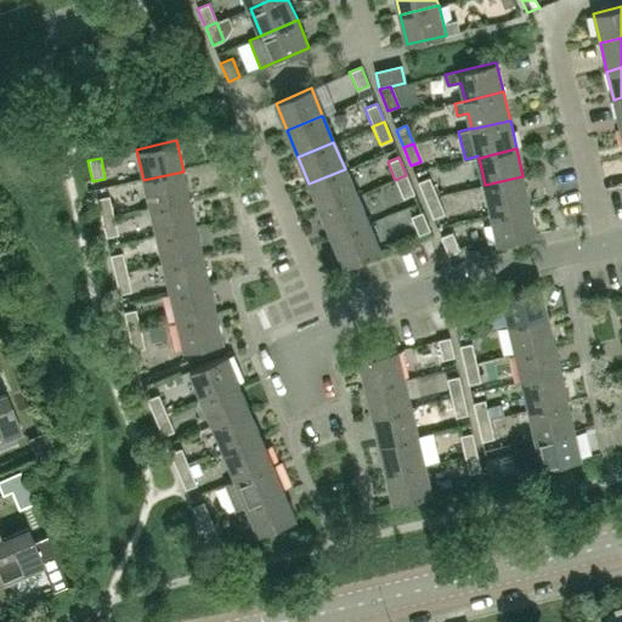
[(356,196),(345,169),(309,184),(321,210),(356,196)]
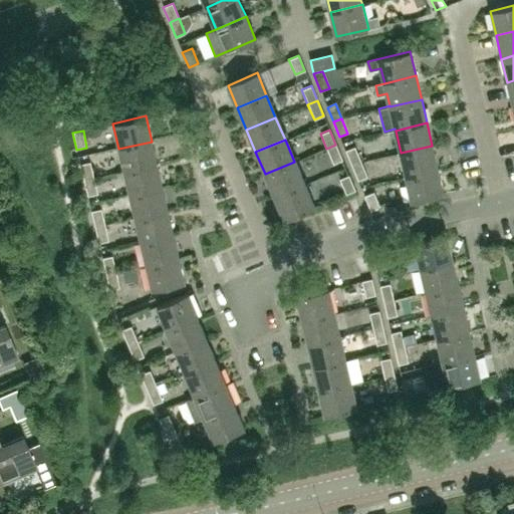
[(157,165),(152,142),(118,149),(124,173),(157,165)]
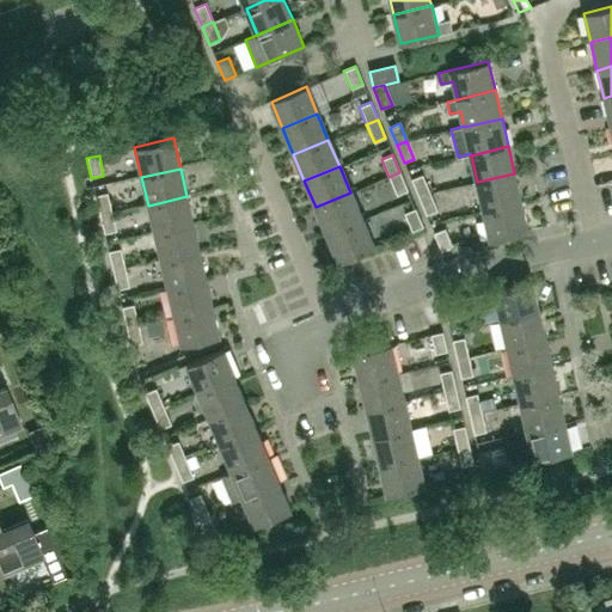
[(408,190),(399,172),(389,177),(396,195),(408,190)]
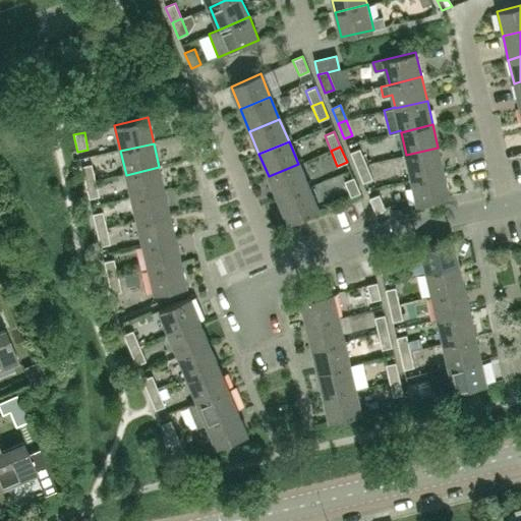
[(412,179),(444,172),(438,148),(406,155),(412,179)]
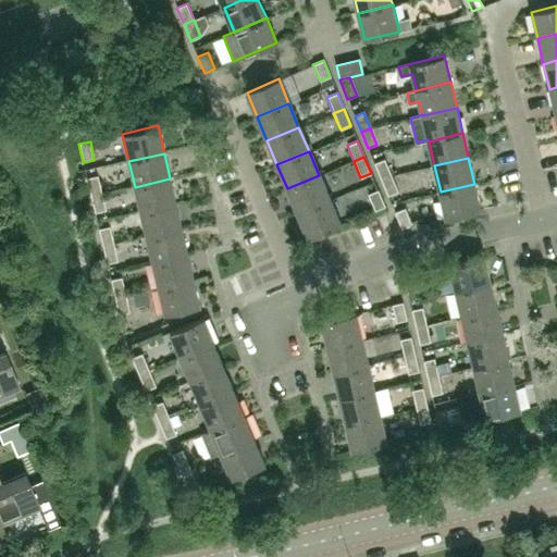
[(391,176),(384,160),(374,163),(381,180),(391,176)]
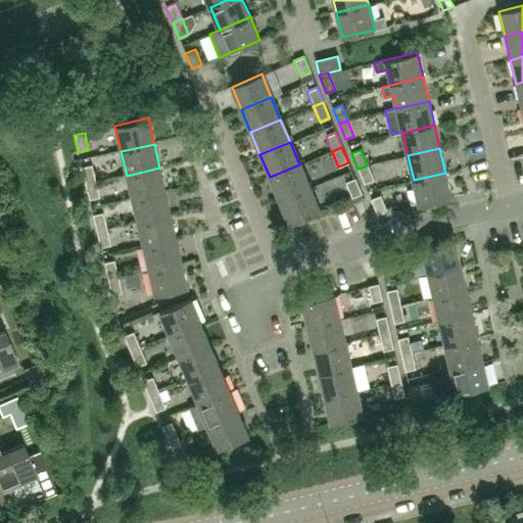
[(308,187),(301,171),(299,164),(270,177),(279,200),(308,187)]
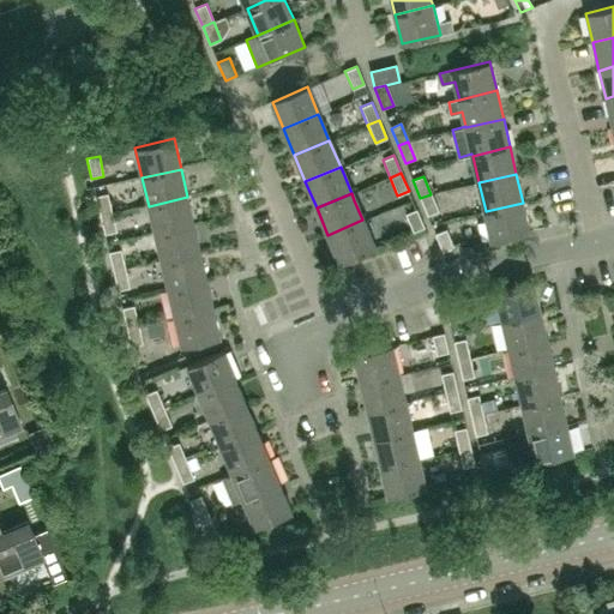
[(113,214),(108,194),(96,198),(101,216),(113,214)]
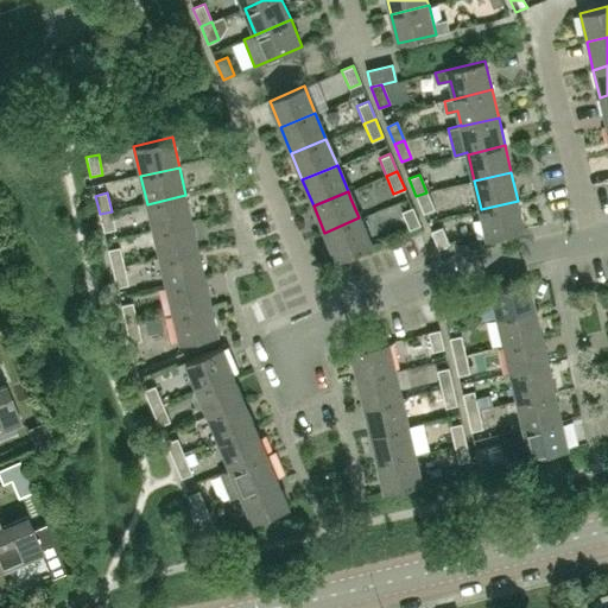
[(434,210),(426,192),(416,196),(424,214),(434,210)]
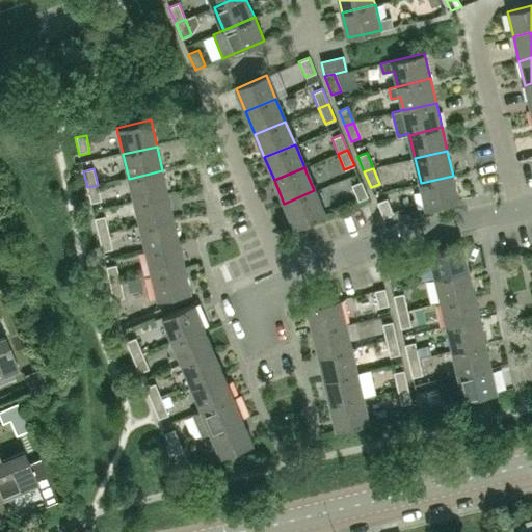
[(168,194),(162,170),(129,179),(134,203),(168,194)]
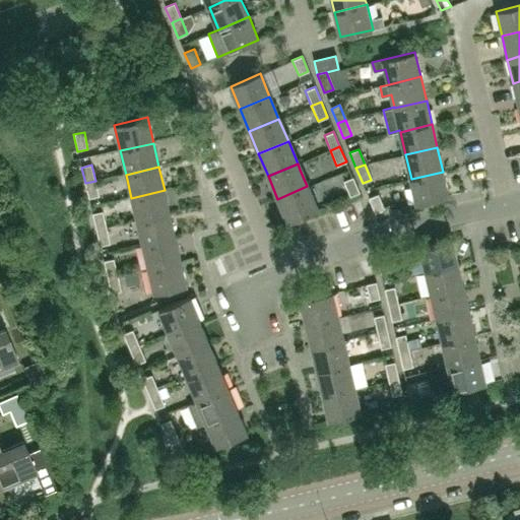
[(449,196),(443,172),(411,179),(417,204),(449,196)]
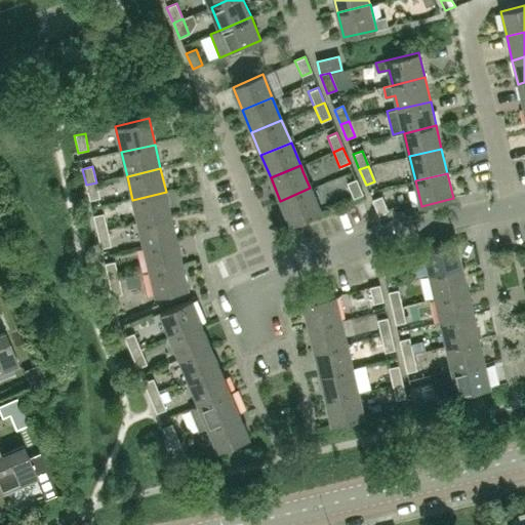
[(362,194),(356,178),(346,183),(353,198),(362,194)]
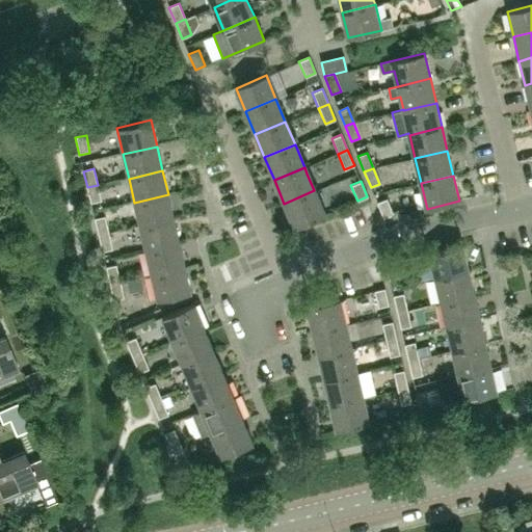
[(102,202),(98,185),(87,187),(91,204),(102,202)]
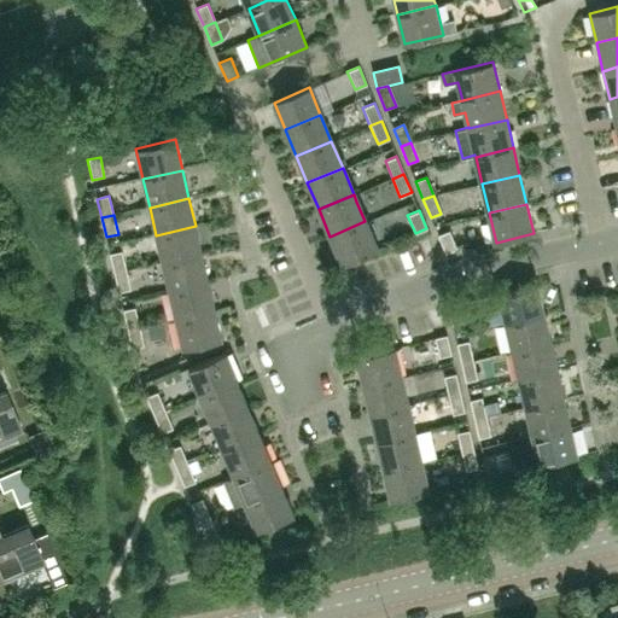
[(377,249),(365,221),(330,237),(342,264),(377,249)]
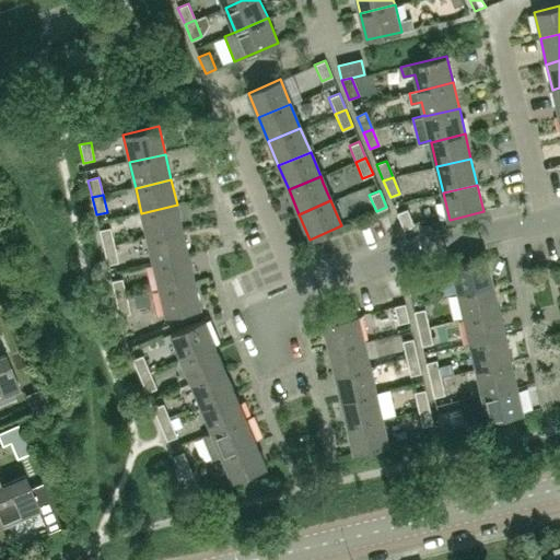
[(183,231),(177,205),(141,213),(148,238),(183,231)]
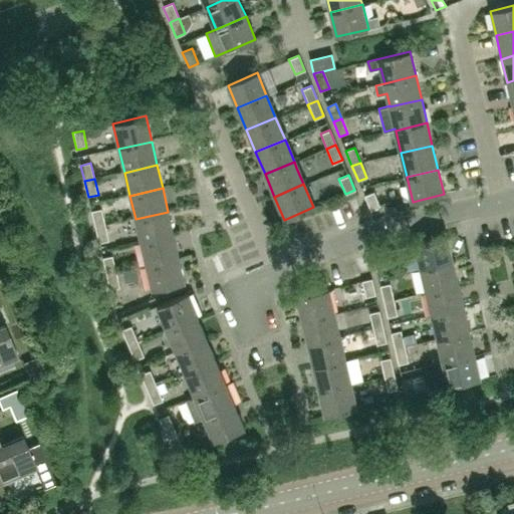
[(381,195),(384,207),(400,203),(397,191),(381,195)]
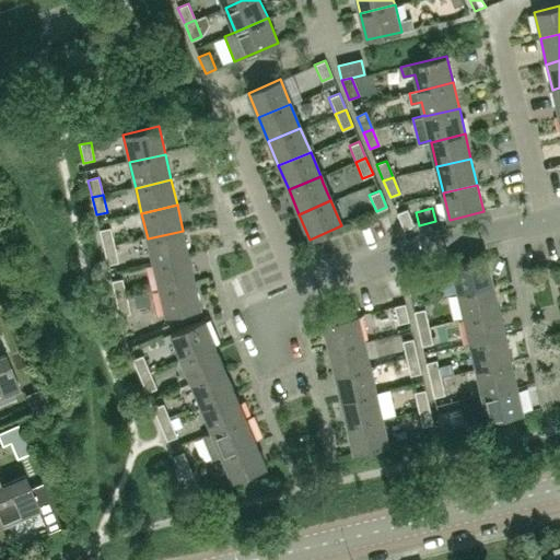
[(413,226),(407,210),(397,213),(405,231),(413,226)]
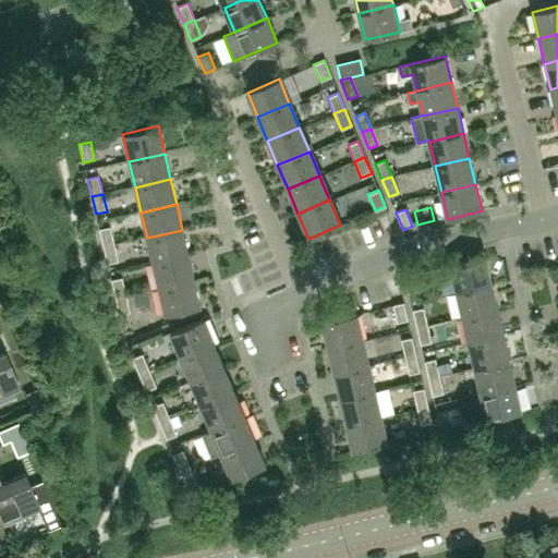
[(114,245),(110,228),(99,230),(104,247),(114,245)]
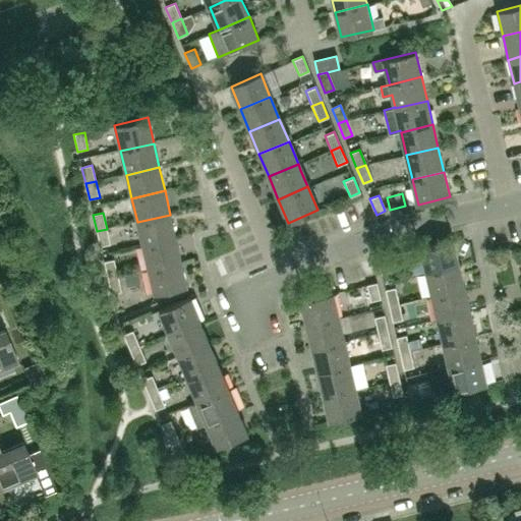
[(176,238),(170,215),(137,222),(142,246),(176,238)]
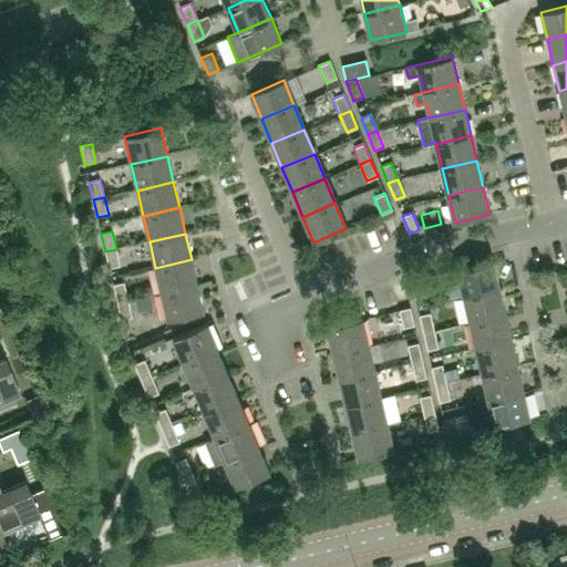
[(121,266),(116,249),(105,251),(110,269),(121,266)]
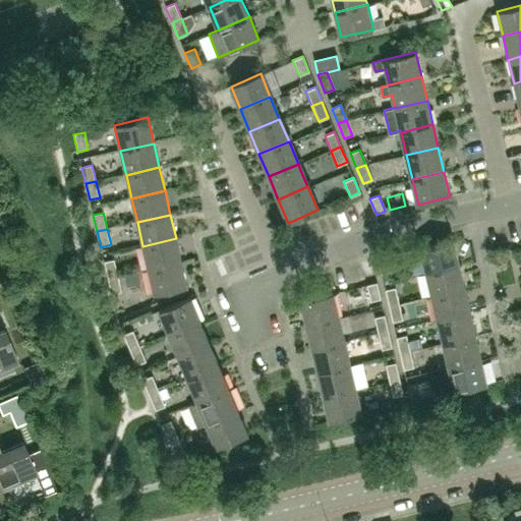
[(181,263),(176,238),(142,246),(149,270),(181,263)]
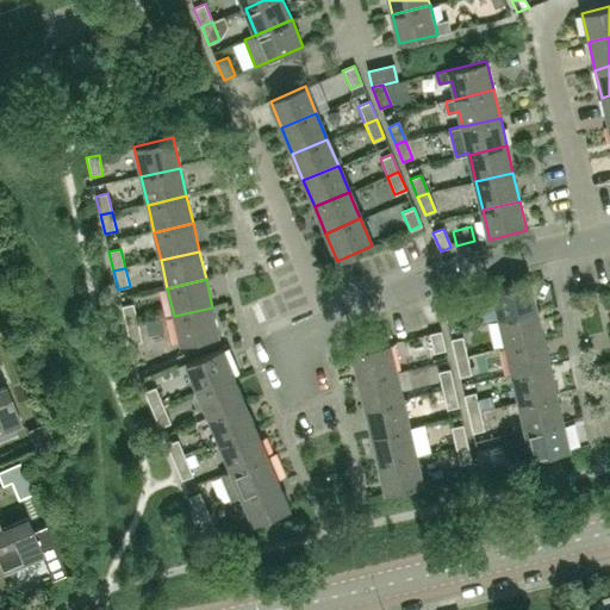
[(536,309),(530,281),(483,292),(489,321),(499,318),(536,309)]
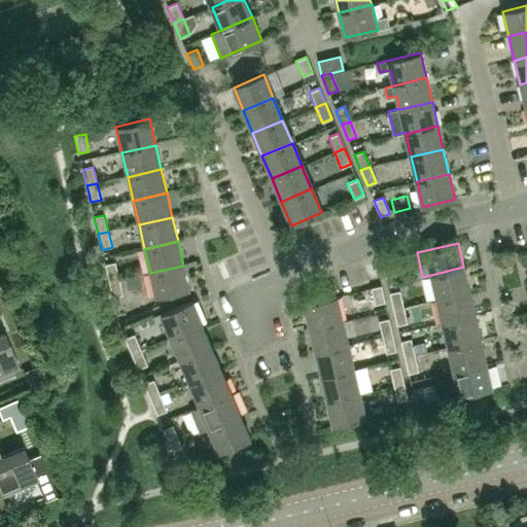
[(396,275),(392,258),(382,260),(386,277),(396,275)]
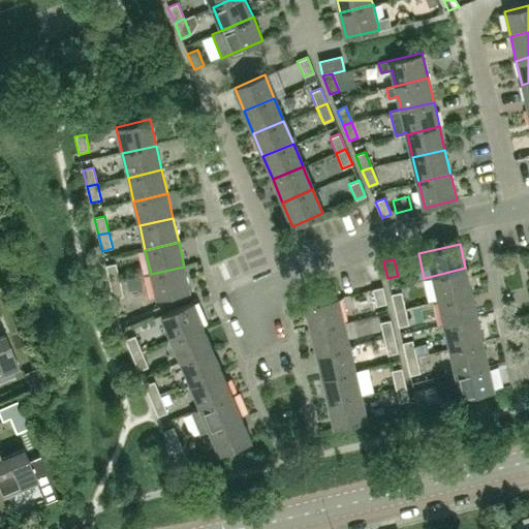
[(120,281),(116,265),(106,267),(110,283),(120,281)]
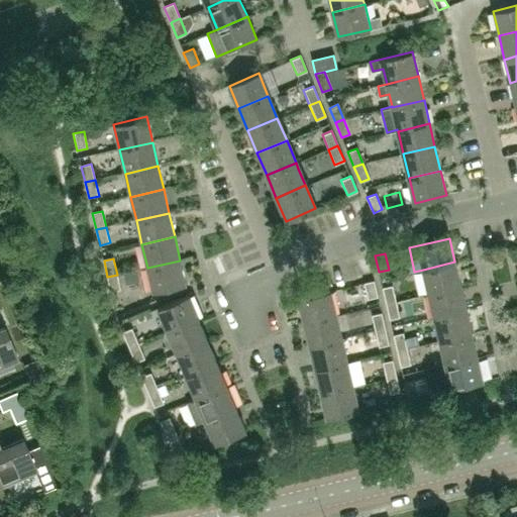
[(186,285),(180,261),(147,268),(153,292),(186,285)]
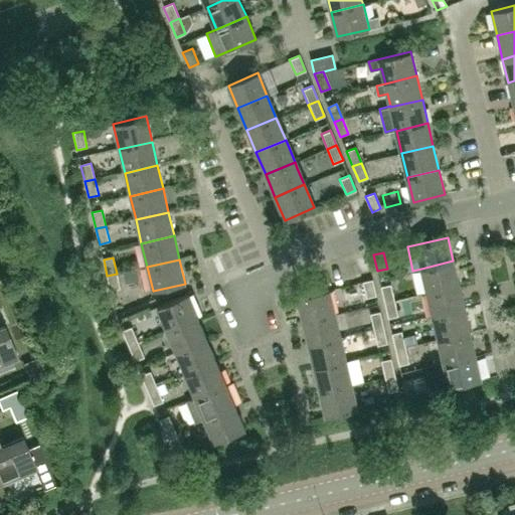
[(459,285),(453,261),(421,269),(427,293),(459,285)]
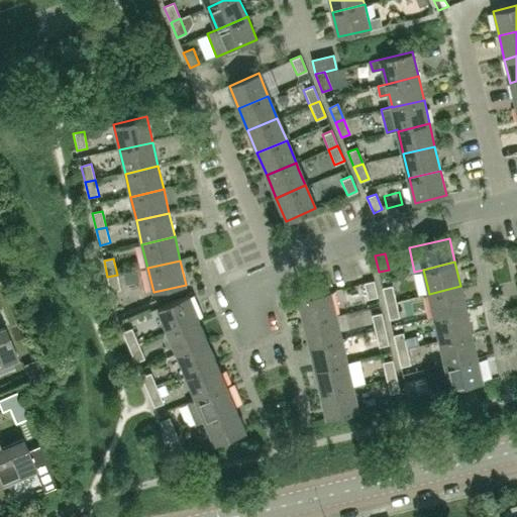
[(121,290),(117,275),(107,277),(111,293),(121,290)]
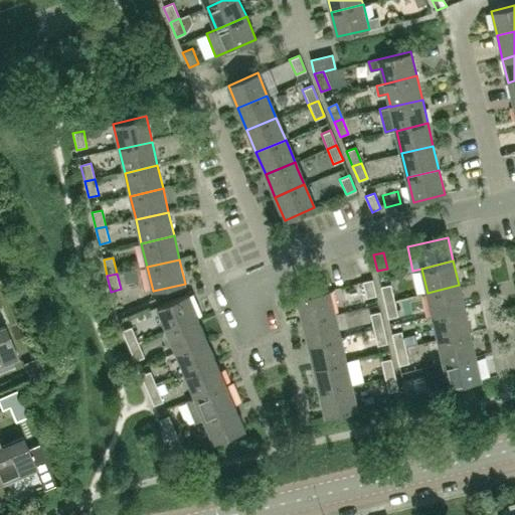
[(376,296),(372,280),(362,282),(366,299),(376,296)]
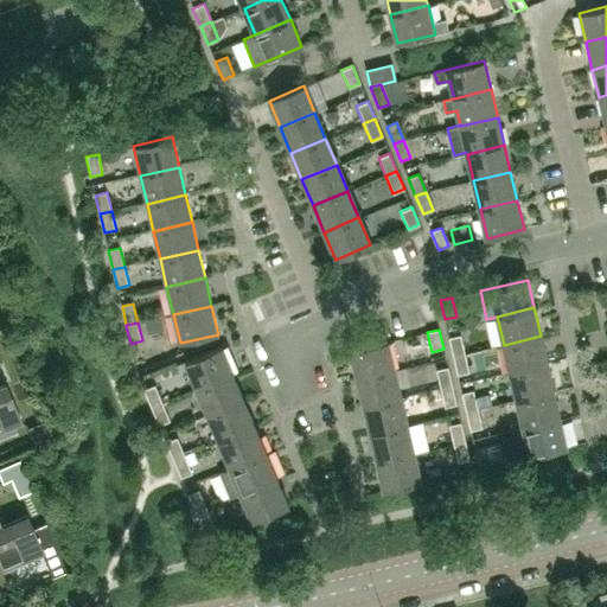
[(465,353),(460,336),(448,338),(453,357),(465,353)]
